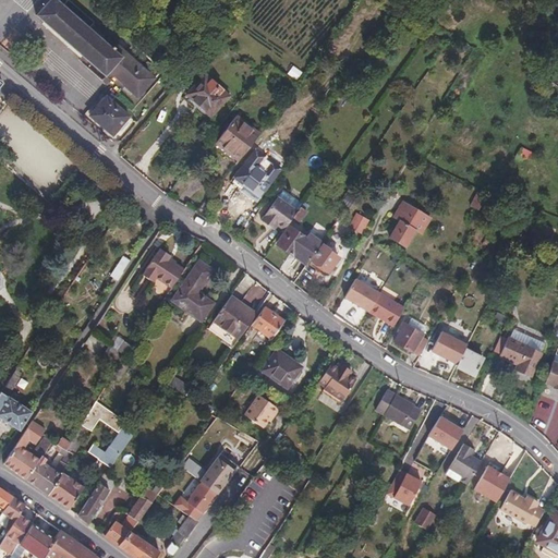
[(164,69),(133,44),(125,51),(117,44),(114,48),(111,46),(110,47),(100,39),(91,32),(94,28),(88,25),(91,23),(92,21),(69,1),(63,7),(56,0),(51,0),(38,14),(84,55),(81,58),(102,76),(106,72),(111,76),(113,74),(125,84),(126,82),(138,93),(148,82),(150,83),(164,69)]
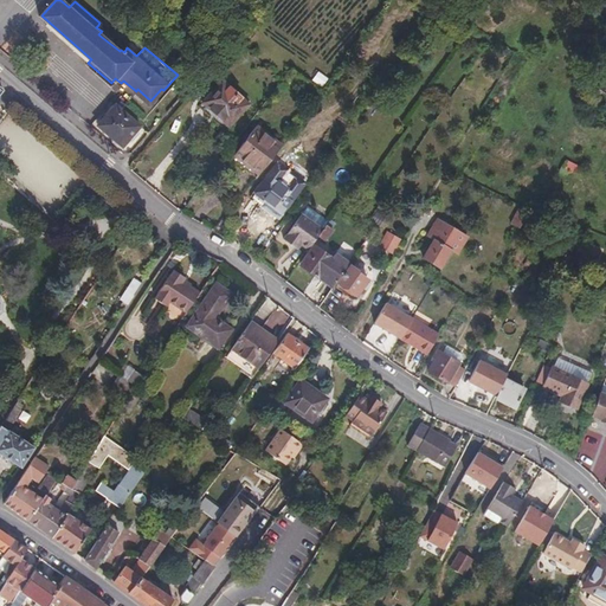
[(98,34),(109,43),(114,38),(98,25),(96,27),(102,31),(98,34)]
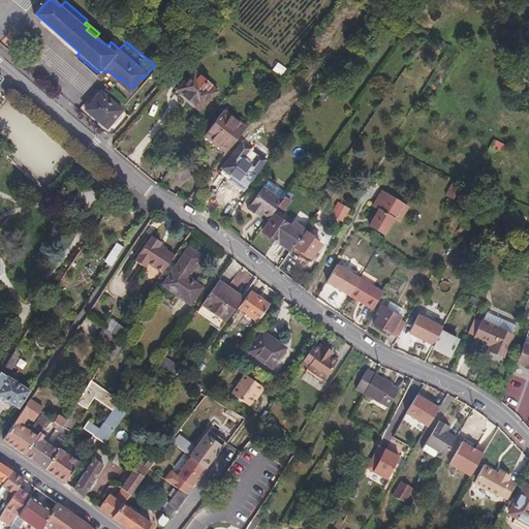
[(287,69),(278,62),(272,70),(281,76),(287,69)]
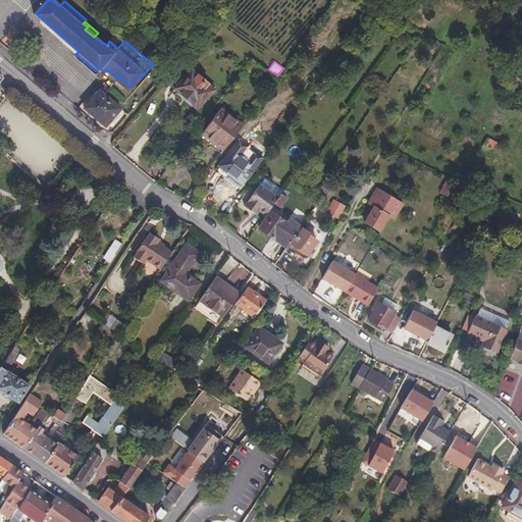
[(198,108),(213,89),(192,69),(175,88),(198,108)]
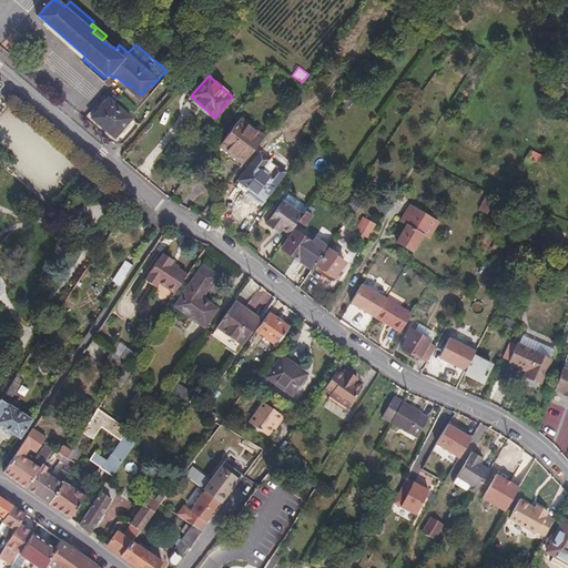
[(141,98),(153,84),(151,83),(141,94),(129,83),(128,85),(141,98)]
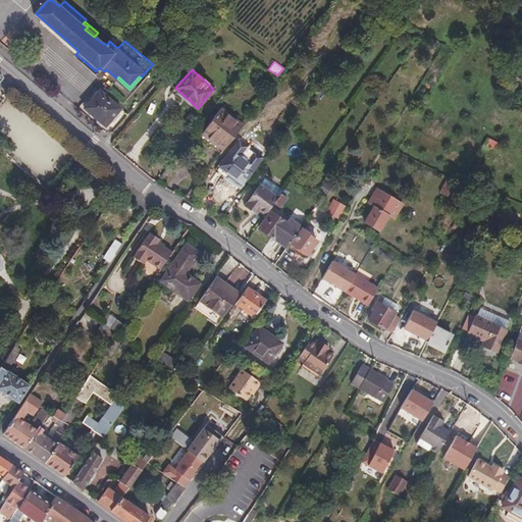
[(87,107),(106,124),(120,108),(100,91),(87,107)]
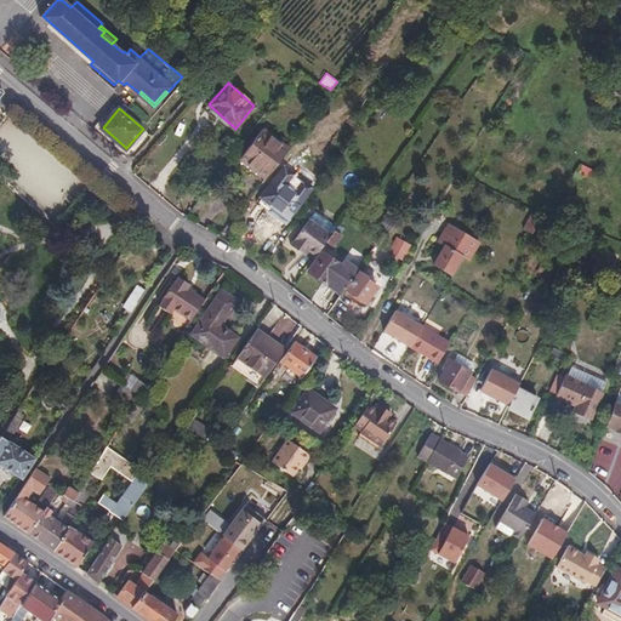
[(266,178),(278,164),(288,152),(262,131),(240,158),(266,178)]
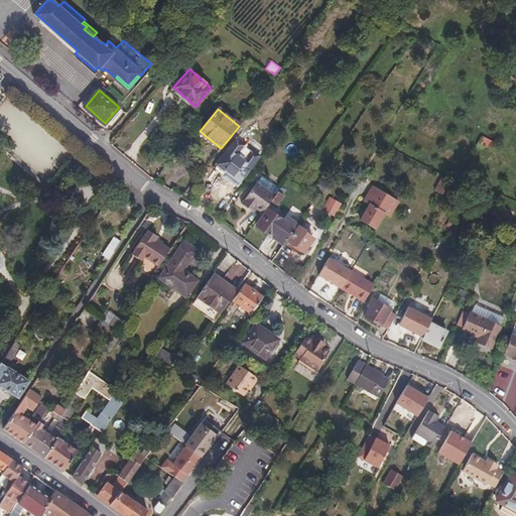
[(482,143),(491,147),(493,142),(484,137),(482,143)]
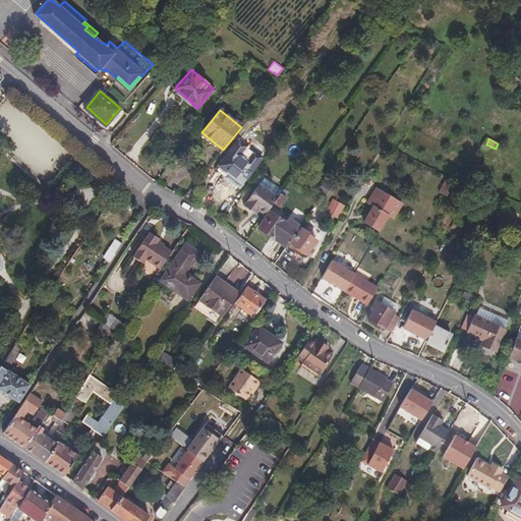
[(229,172),(242,182),(253,168),(232,151),(221,166),(229,172)]
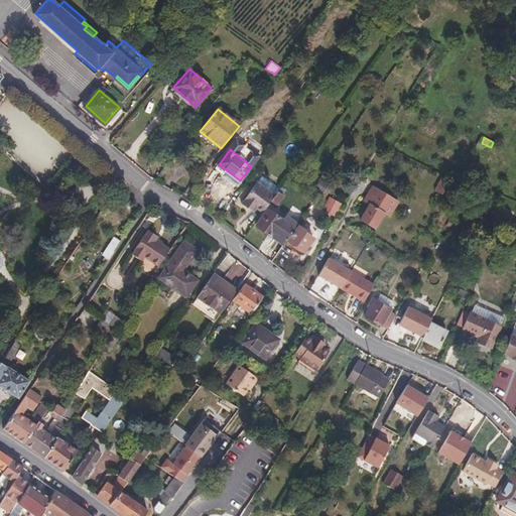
[(394,158),(397,151),(393,149),(392,149),(388,155),(394,158)]
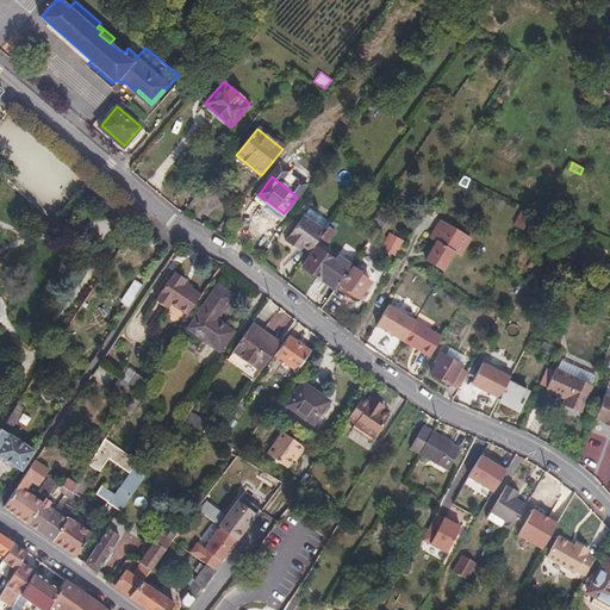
[(279,219),(284,213),(268,201),(263,207),(279,219)]
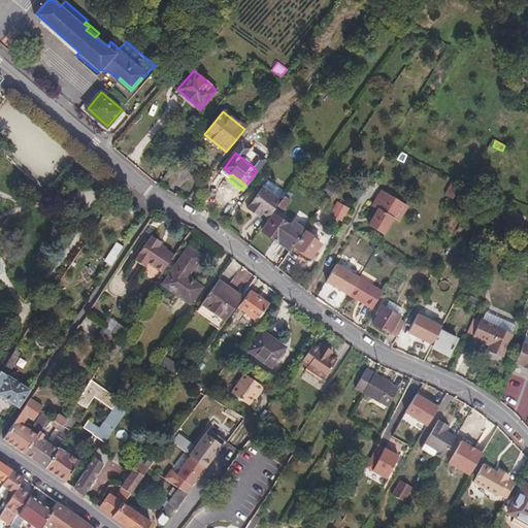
[(285,195),(266,182),(262,188),(281,200),(285,195)]
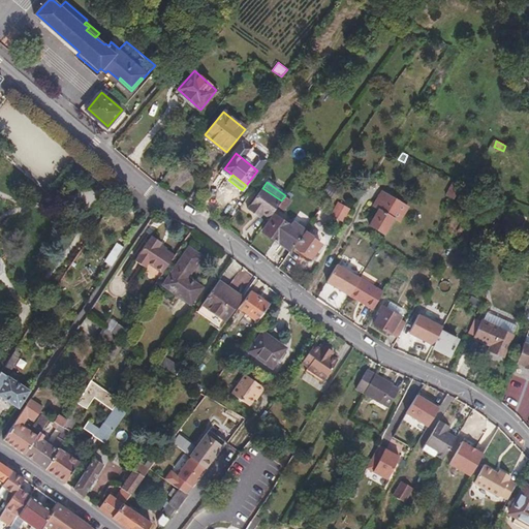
[(281,200),(262,188),(247,209),(255,215),(258,210),(262,213),(269,218),(278,206),(281,200)]
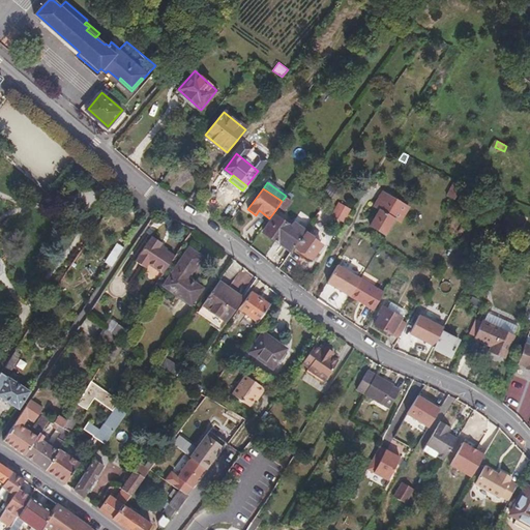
[(409,206),(383,190),(374,206),(379,209),(370,225),(385,234),(394,218),(400,222),(409,206)]
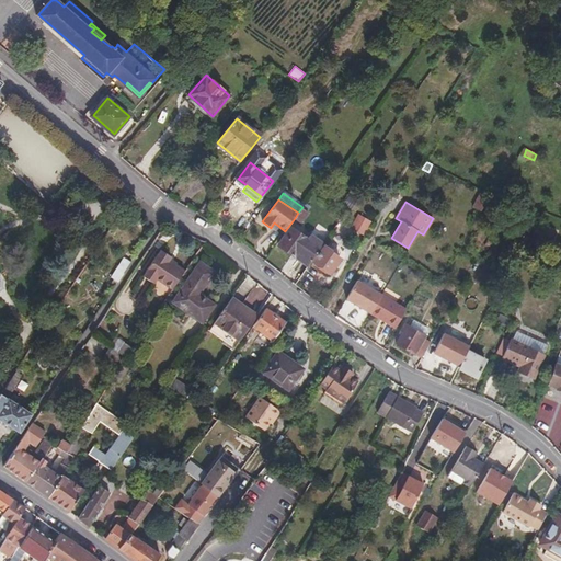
[(386,220),(393,206),(387,203),(380,217),(386,220)]
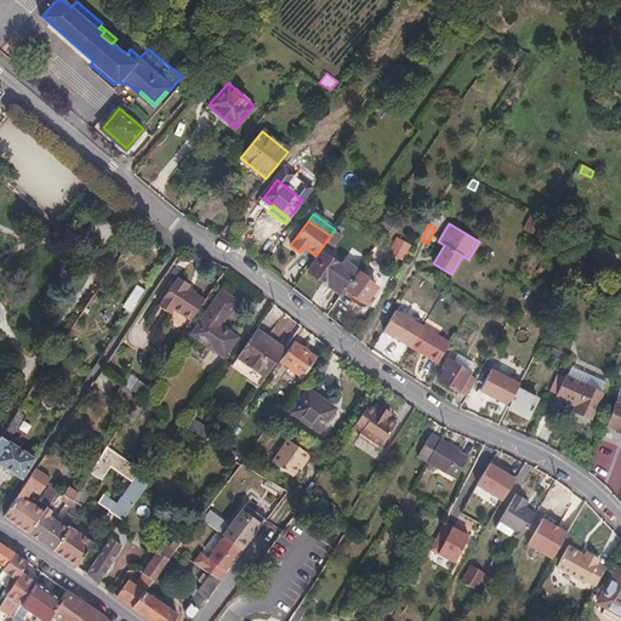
[(342,235),(335,229),(330,235),(326,241),(334,246),(342,235)]
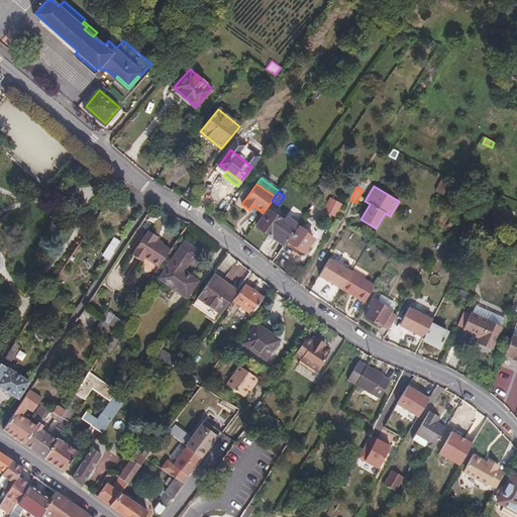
[(342,204),(329,197),(323,209),(336,216),(342,204)]
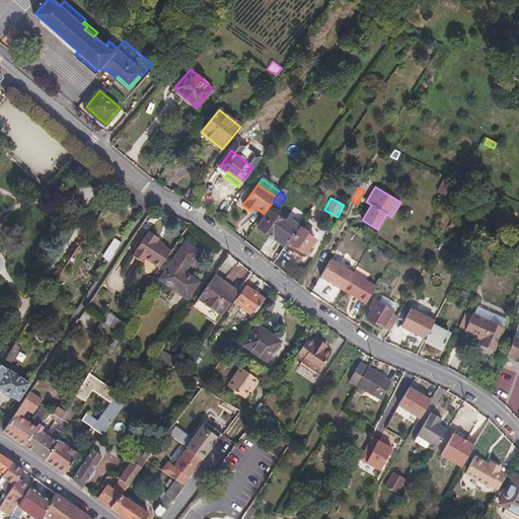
[(506,221),(511,223),(515,214),(505,209),(497,226),(502,228),(506,221)]
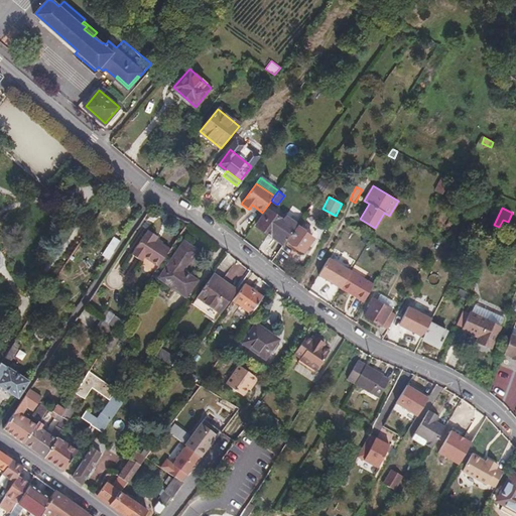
[(283,245),(297,224),(286,217),(283,221),(267,209),(256,225),(283,245)]
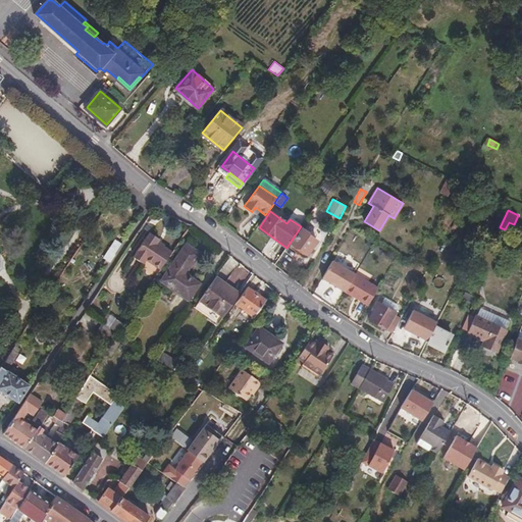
[(316,241),(308,235),(309,232),(303,227),(291,244),(307,256),(316,241)]
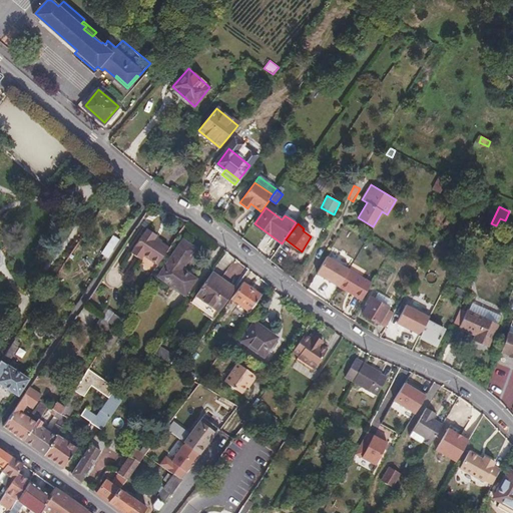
[(142,254),(157,265),(168,248),(153,238),(155,235),(146,228),(143,232),(142,231),(131,247),(132,248),(130,251),(139,259),(142,254)]
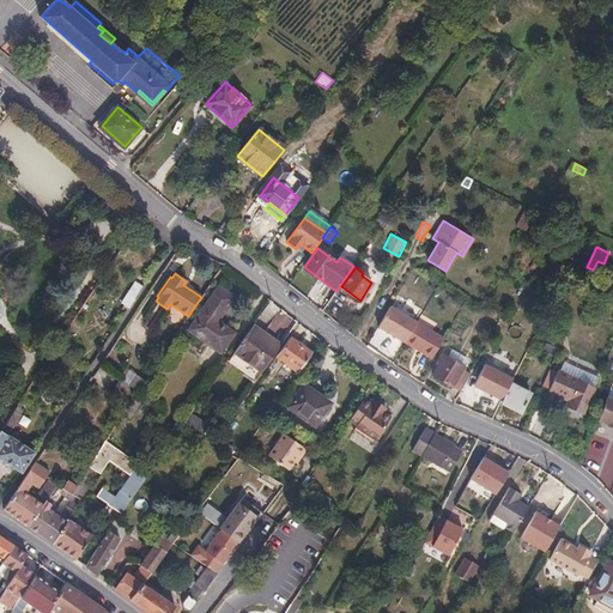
[(521,280),(519,285),(529,292),(534,286),(521,280)]
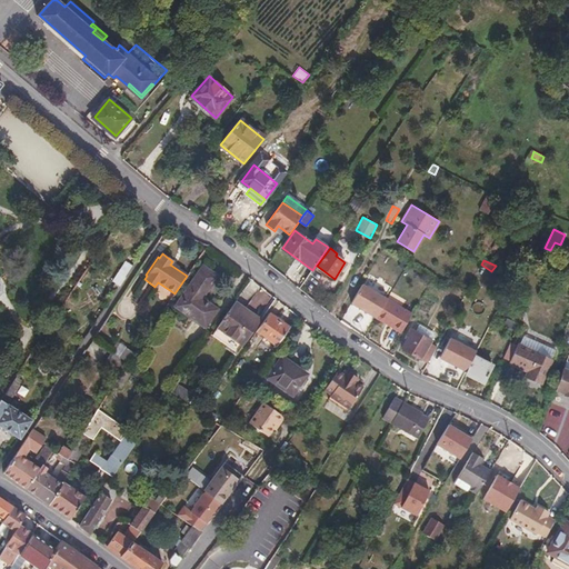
[(118,285),(130,266),(126,261),(112,280),(118,285)]
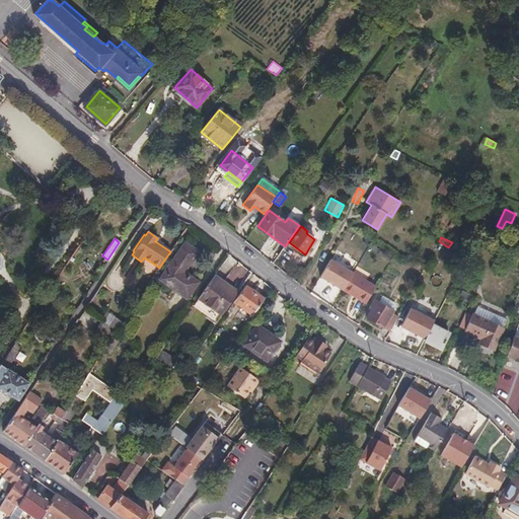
[(122,243),(119,242),(107,260),(109,262),(122,243)]
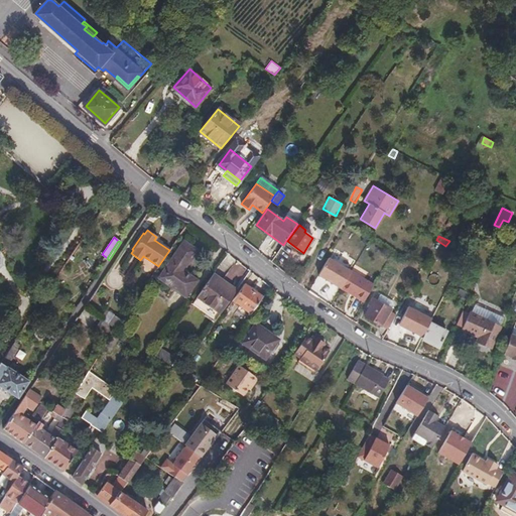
[(182,270),(197,250),(183,241),(159,276),(186,295),(197,279),(182,270)]
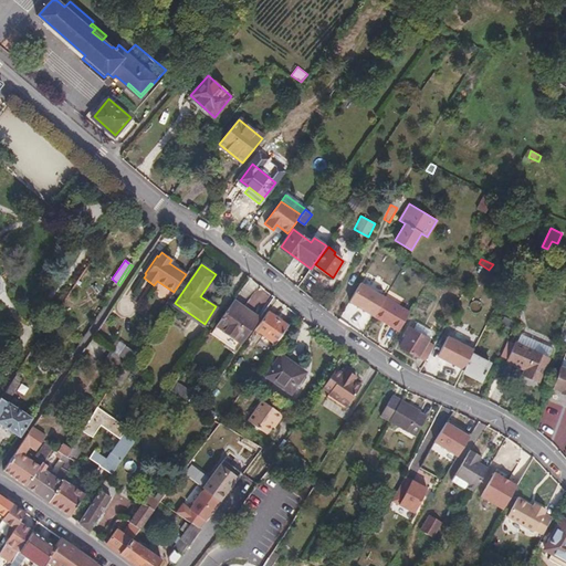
[(375,317),(385,299),(360,284),(349,302),(375,317)]
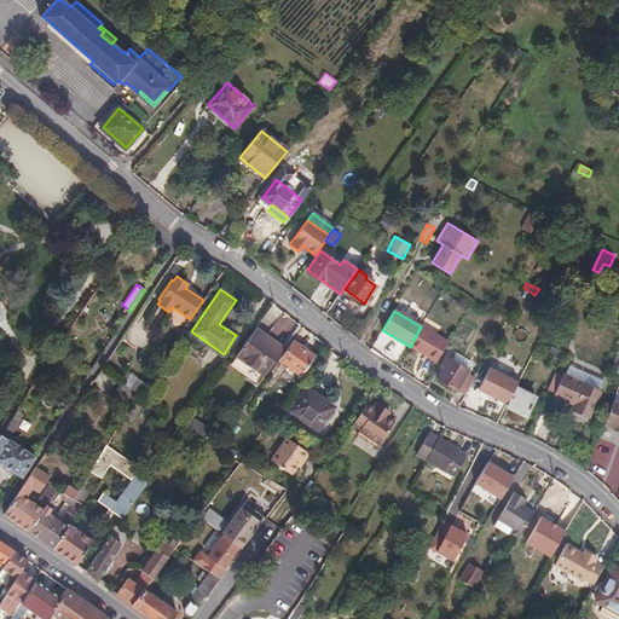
[(236,354),(265,374),(284,347),(256,327),(236,354)]
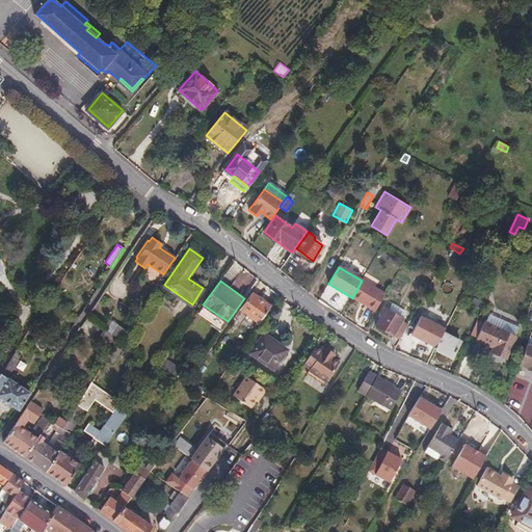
[(375,312),(386,293),(362,281),(352,298),(375,312)]
